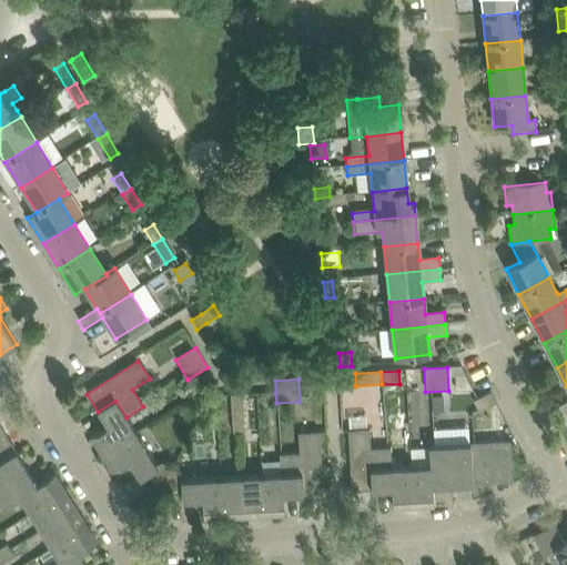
[(489,393),(476,400),(473,402),(478,413),(496,404),(489,393)]
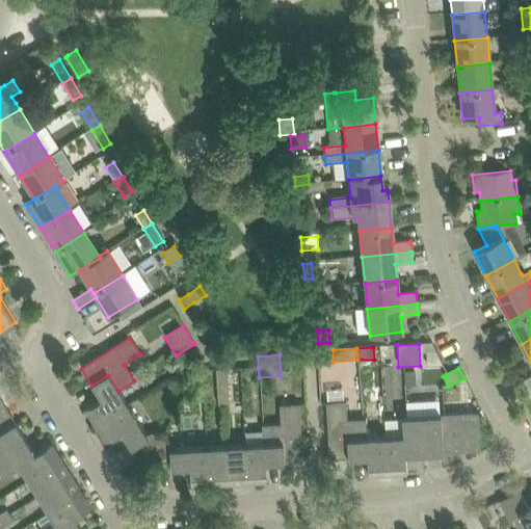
[(413,373),(403,373),(404,388),(413,388),(413,373)]
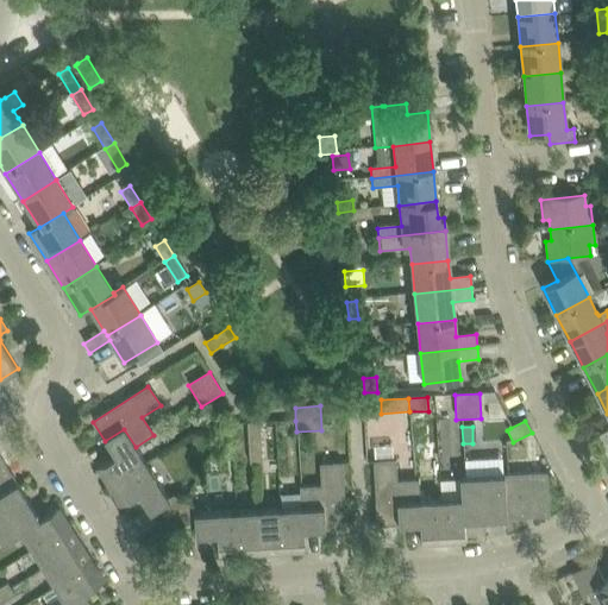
[(96,470),(108,489),(145,464),(135,447),(136,447),(124,429),(105,441),(116,458),(96,470)]
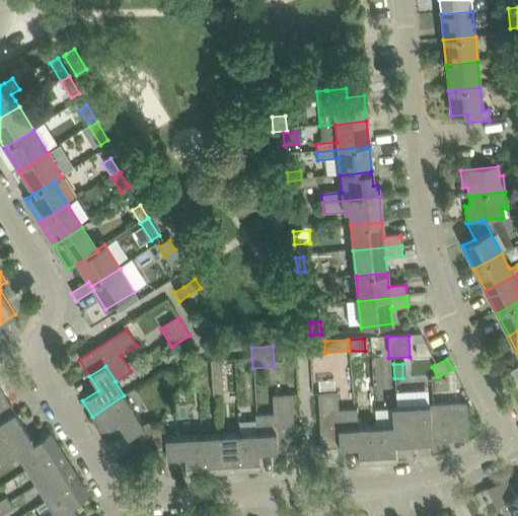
[(517,367),(509,372),(513,381),(517,378),(517,367)]
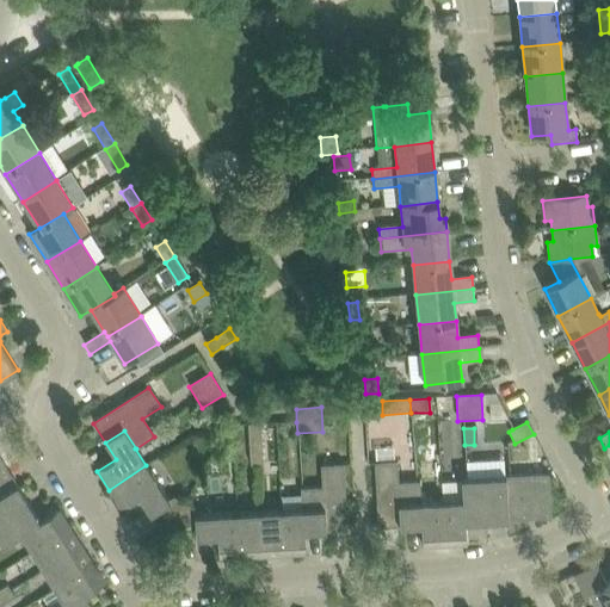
[(0,496),(18,487),(0,457),(0,496)]
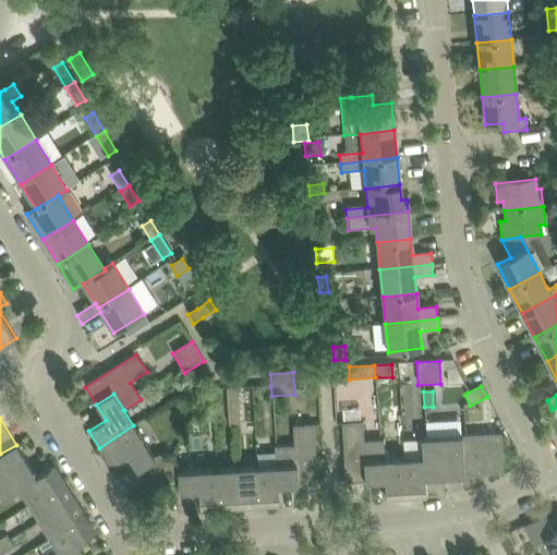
[(346,483),(382,481),(379,442),(364,443),(363,422),(341,424),(346,483)]
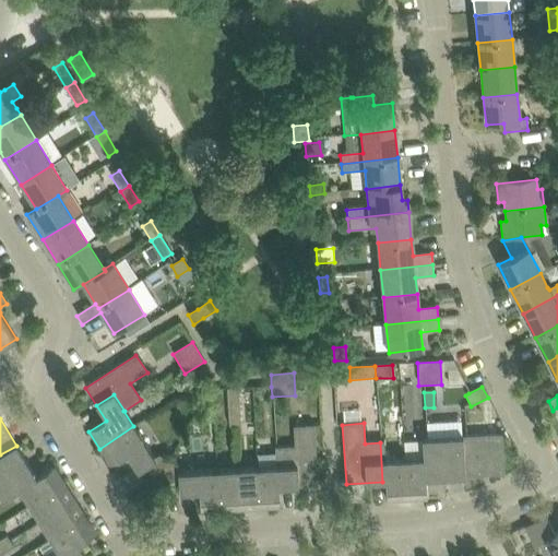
[(469,424),(465,424),(466,437),(498,435),(498,423),(495,423),(469,424)]
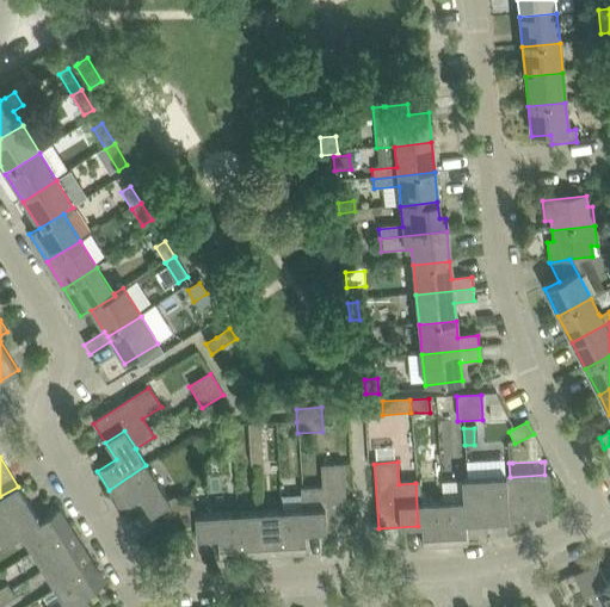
[(161,508),(174,527),(186,503),(173,497),(168,500),(146,465),(109,490),(122,508),(139,497),(151,515),(161,508)]
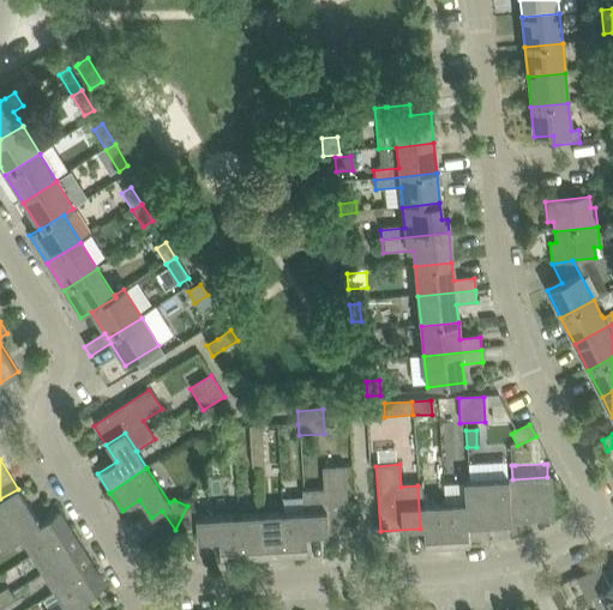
[(324,490),(302,491),(304,512),(304,515),(322,514),(323,535),(349,533),(344,467),(323,469),(324,490)]
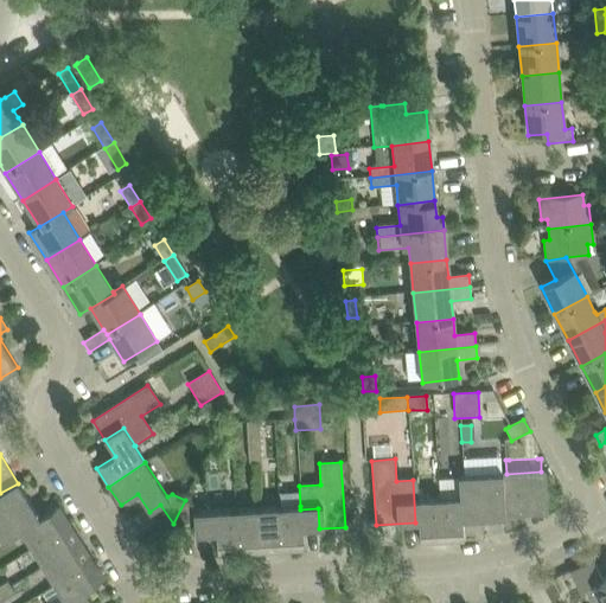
[(506,474),(502,474),(504,518),(548,515),(544,472),(541,472),(506,474)]
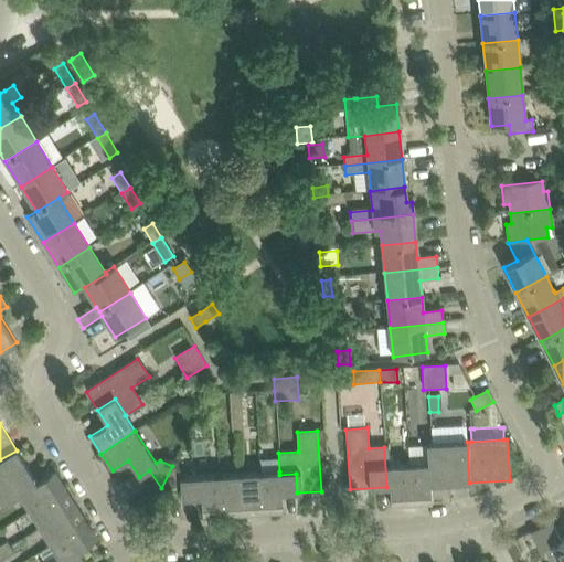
[(467,442),(432,444),(434,485),(469,483),(467,442)]
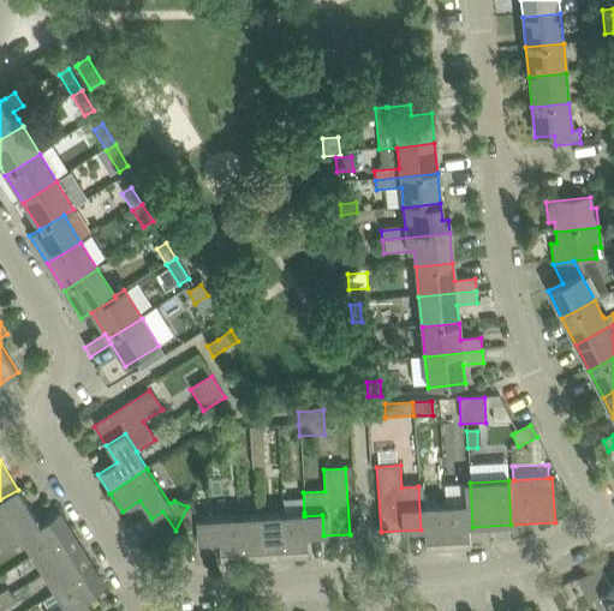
[(466,505),(445,507),(447,550),(470,549),(468,527),(472,527),(470,483),(465,483),(466,505)]
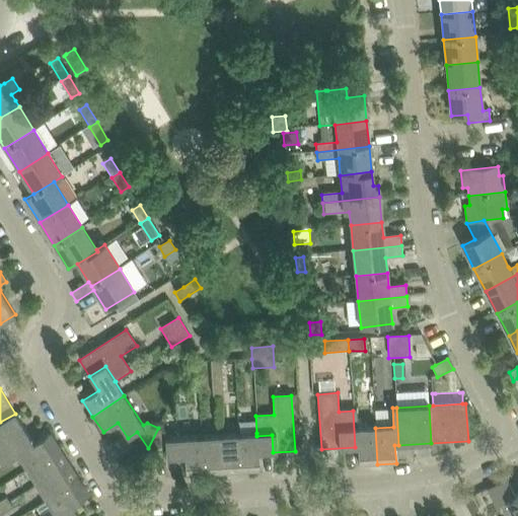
[(353,411),(355,447),(358,447),(359,465),(377,464),(375,428),(358,429),(357,411),(353,411)]
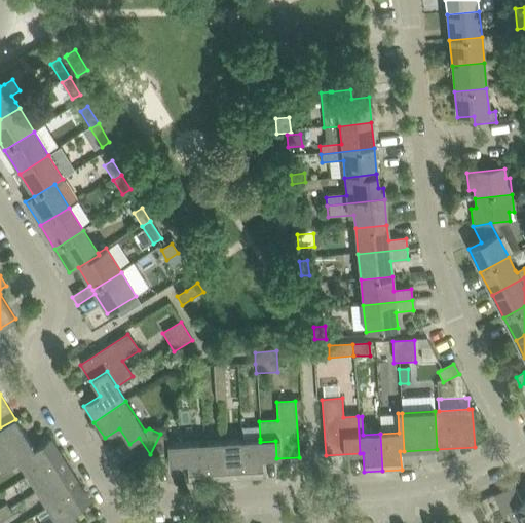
[(0,467),(2,471),(35,450),(15,419),(0,427),(0,467)]
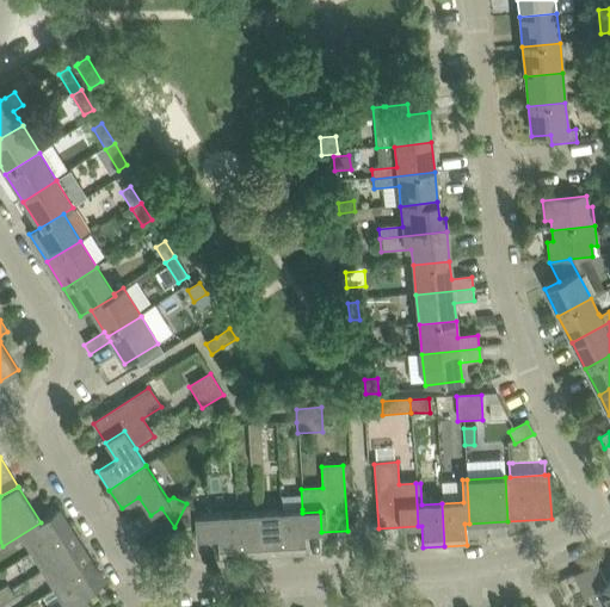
[(186,503),(174,527),(196,526),(196,539),(217,538),(219,559),(238,558),(235,516),(193,519),(192,507),(186,503)]
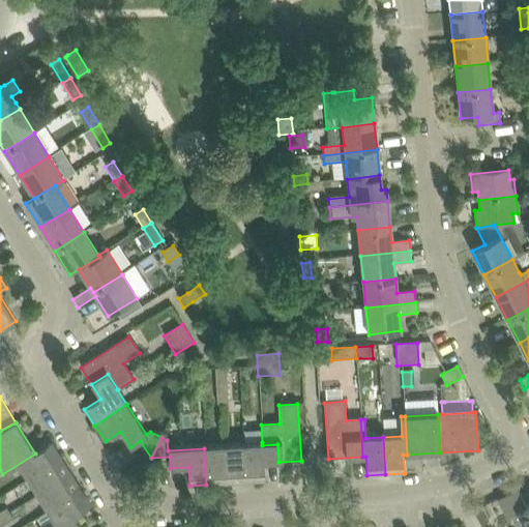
[(35,454),(18,464),(19,465),(20,467),(28,480),(60,460),(51,444),(35,454)]
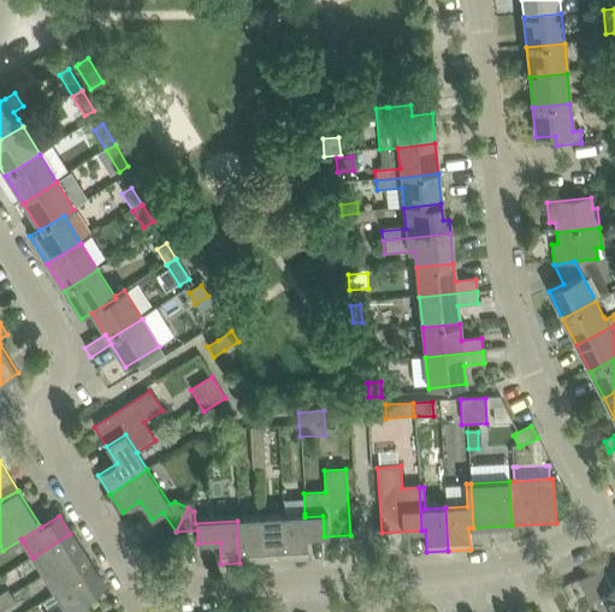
[(305,517),(283,518),(285,560),(308,559),(307,538),(324,536),(323,516),(305,517)]
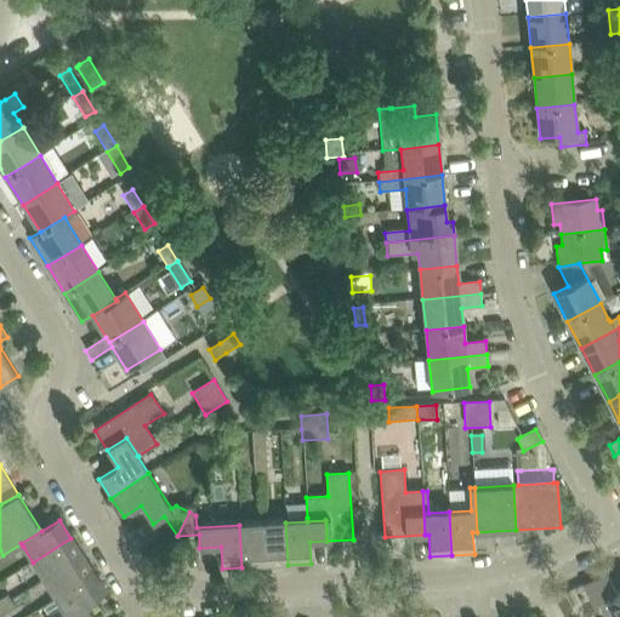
[(285,523),(265,524),(267,566),(288,565),(285,523)]
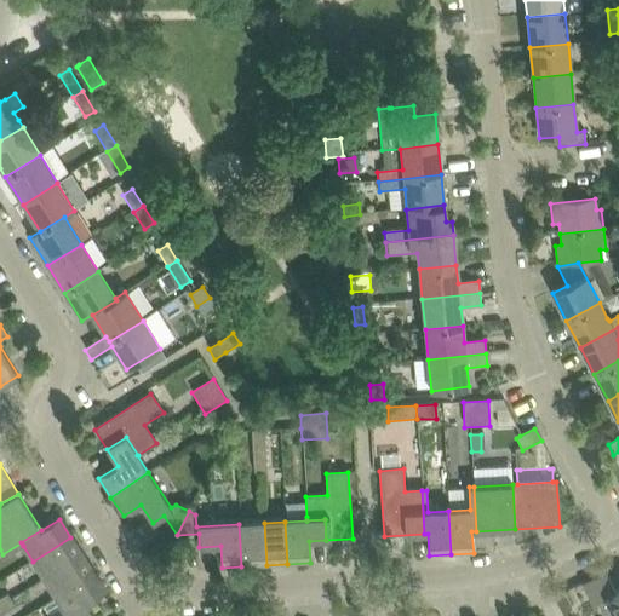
[(264,523),(239,524),(241,566),(267,565),(264,523)]
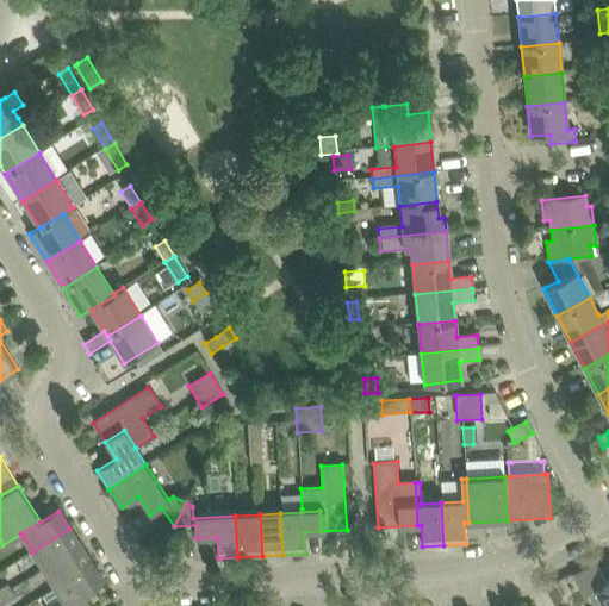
[(32,553),(44,572),(81,548),(69,529),(32,553)]
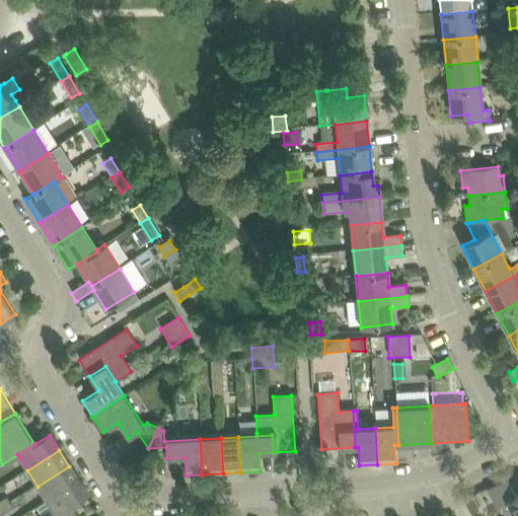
[(38,487),(47,502),(48,502),(79,482),(69,466),(38,487)]
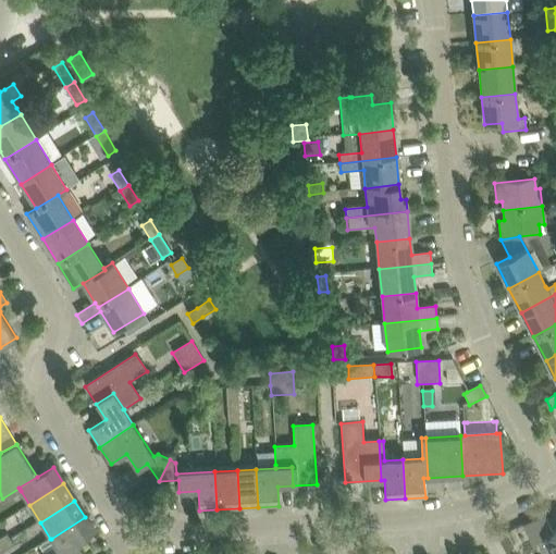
[(555,553),(555,531),(554,533),(545,516),(522,527),(531,544),(535,542),(541,553),(555,553)]
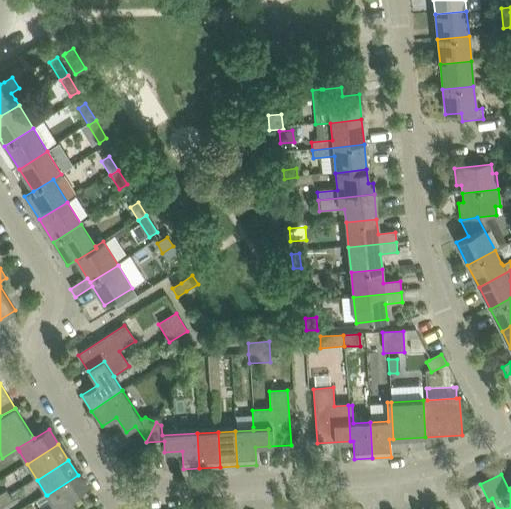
[(47,495),(46,495),(55,508),(59,508),(72,500),(88,491),(78,475),(47,495)]
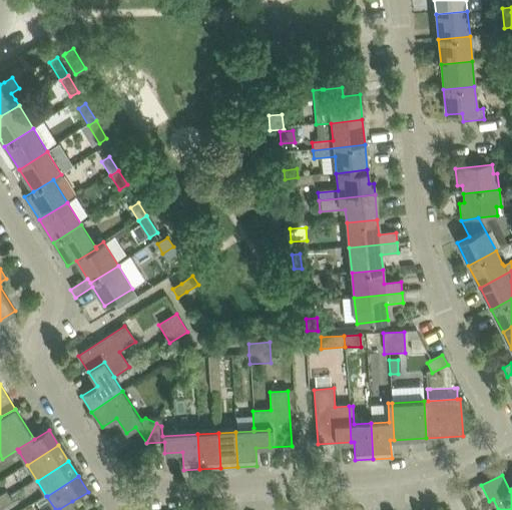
[(458,495),(465,509),(473,505),(466,491),(458,495)]
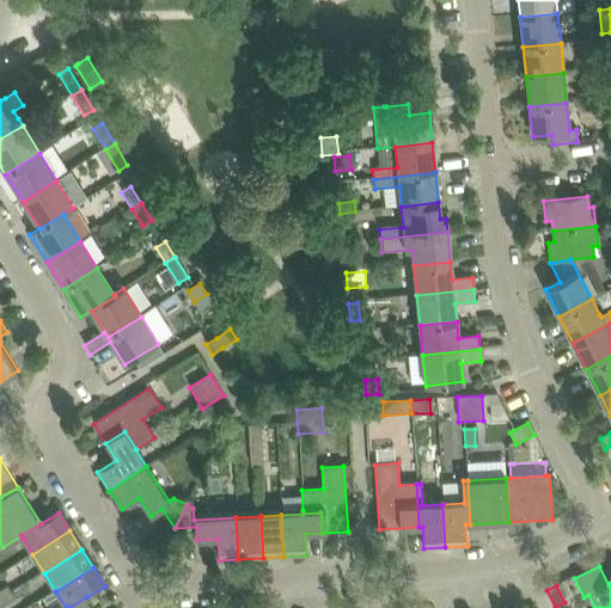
[(0,600),(12,594),(8,588),(0,591),(0,600)]
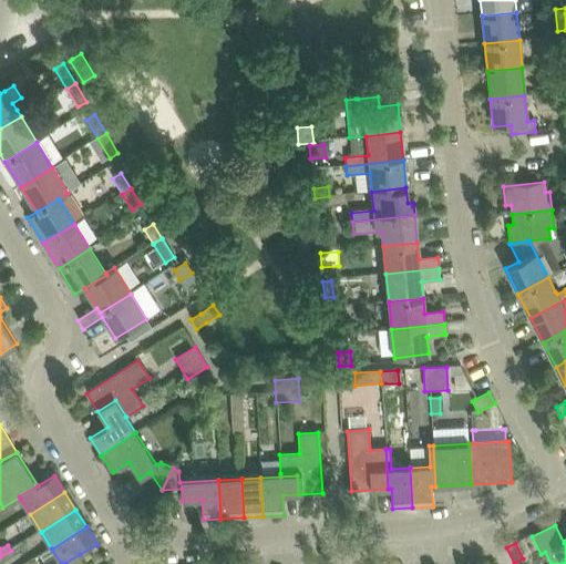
[(11,551),(0,556),(0,562),(13,554),(11,551)]
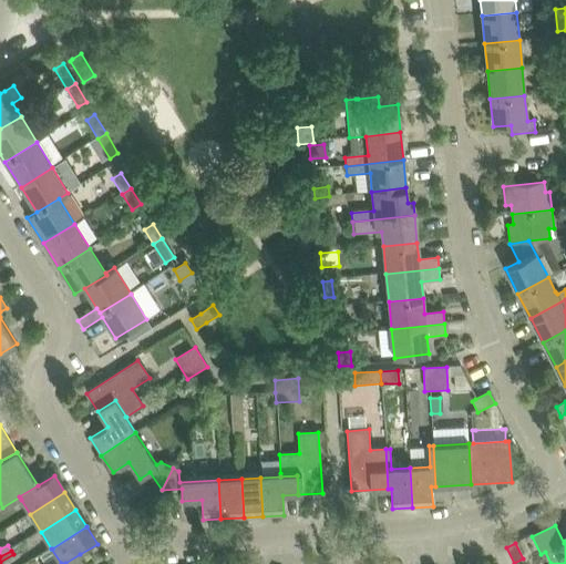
[(85,563),(80,554),(64,563),(85,563)]
